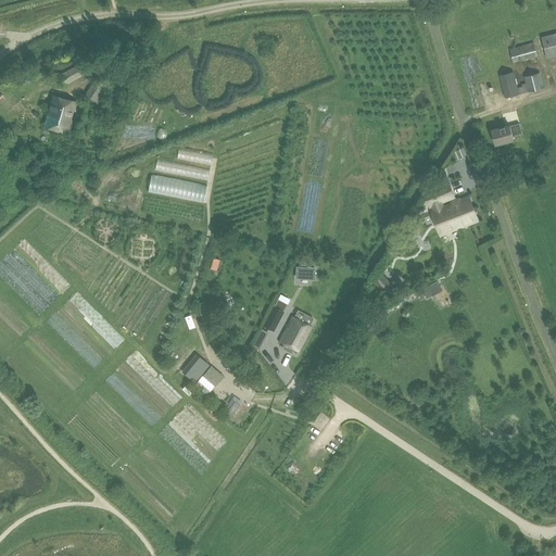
[(555,33),(541,38),(546,60),(555,57),(555,33)]
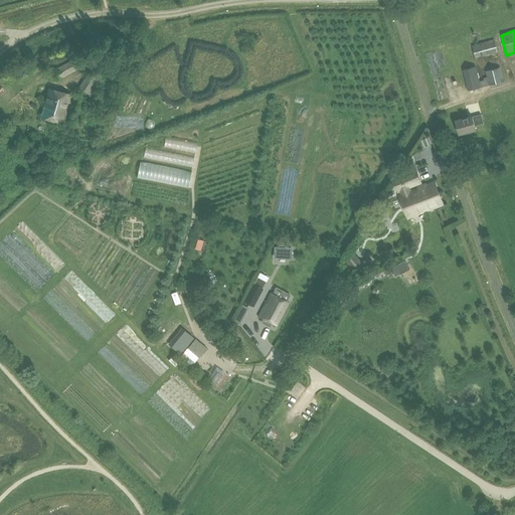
[(497,52),(494,40),(472,46),(475,58),(497,52)]
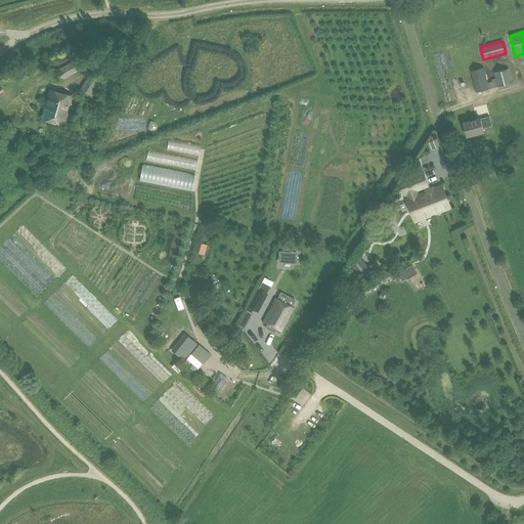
[(51,63),(60,80),(82,68),(73,51),(51,63)]
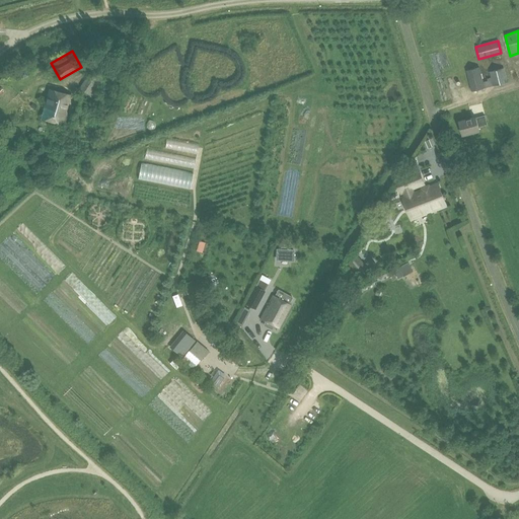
[(485,88),(479,67),(466,71),(471,91),(485,88)]
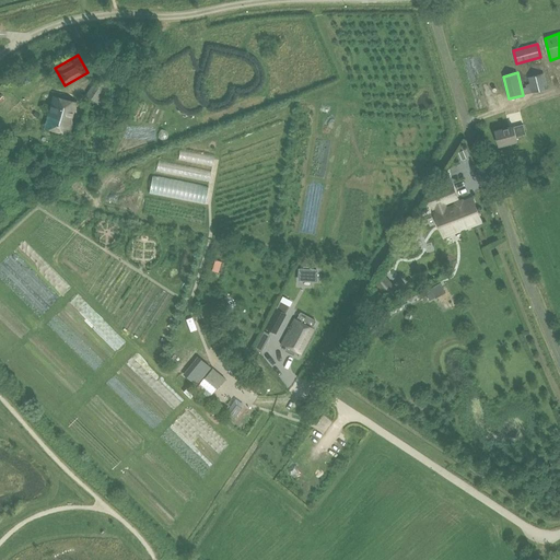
[(547,89),(544,73),(528,78),(533,92),(547,89)]
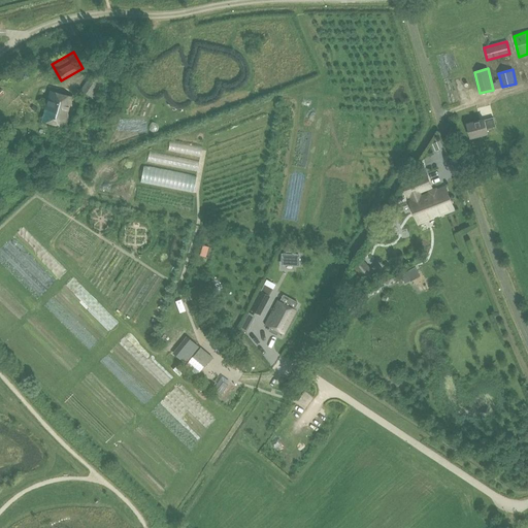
[(90,74),(79,90),(90,97),(101,81),(90,74)]
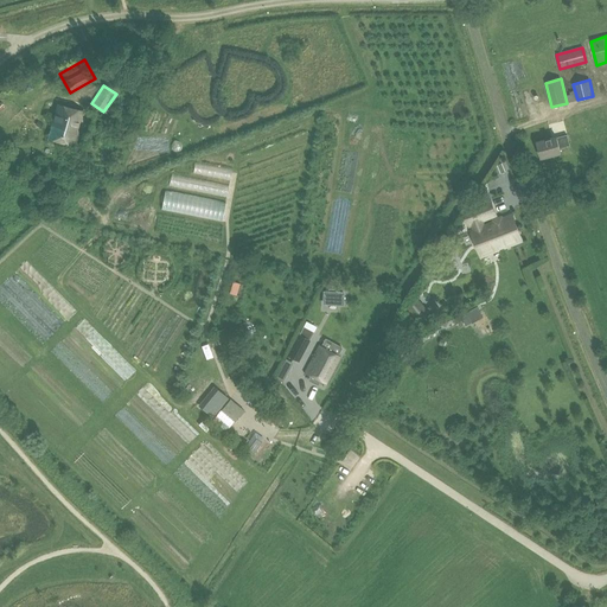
[(57,104),(48,139),(72,146),(72,144),(75,142),(77,135),(75,134),(82,112),(57,104)]
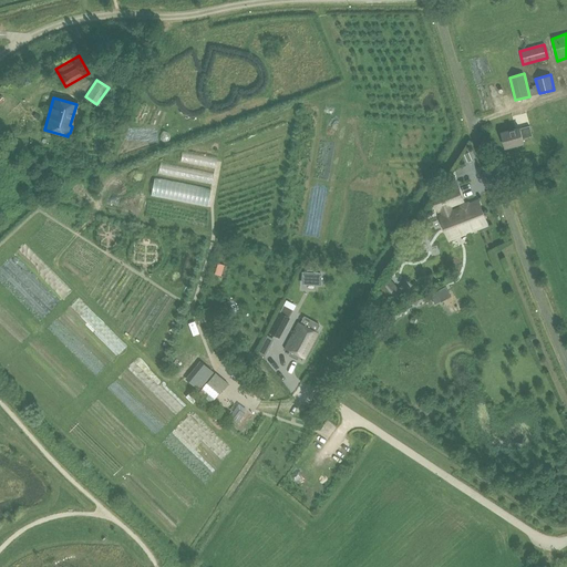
[(86,125),(92,107),(83,105),(78,123),(86,125)]
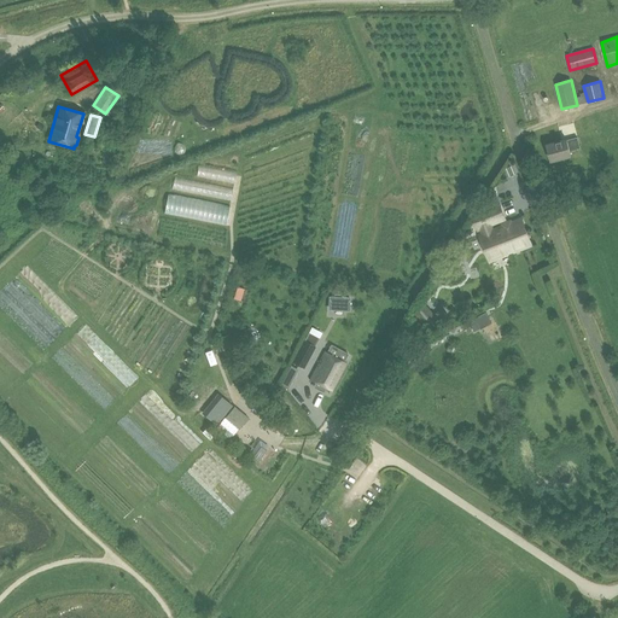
[(547,145),(551,161),(571,156),(570,151),(579,149),(577,138),(566,140),(547,145)]
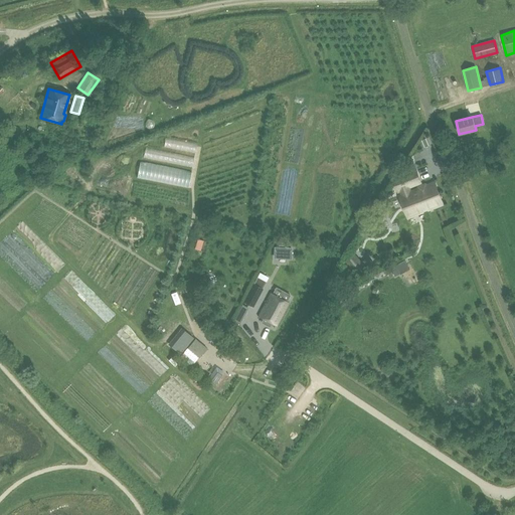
[(402,195),(400,196),(408,216),(442,203),(435,185),(425,189),(424,187),(409,192),(408,187),(419,183),(415,172),(394,180),(399,191),(401,190),(402,195)]
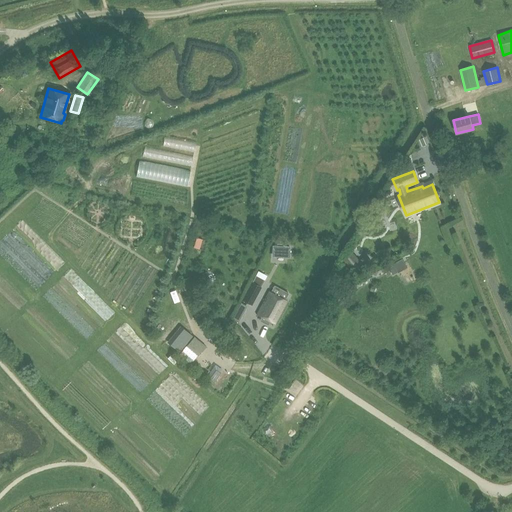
[(272,254),(289,255),(289,247),(285,246),(285,242),(277,242),(277,246),(272,246),(272,254)]
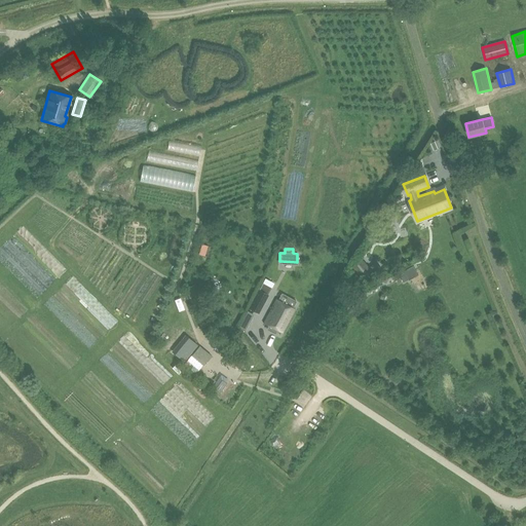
[(363,279),(371,272),(373,274),(381,268),(376,263),(370,268),(362,260),(352,267),(363,279)]
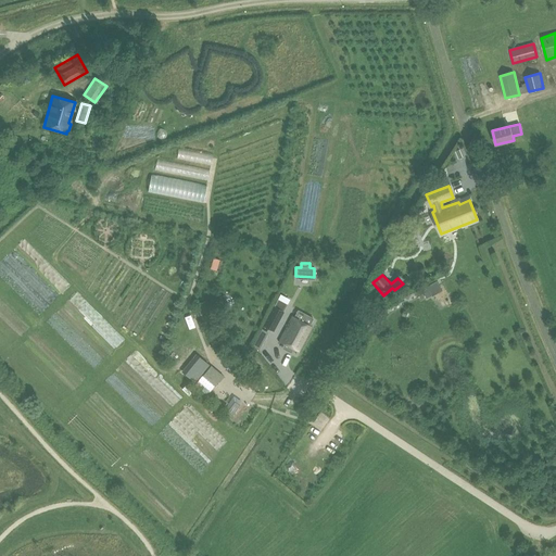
[(229,307),(224,295),(200,306),(205,318),(229,307)]
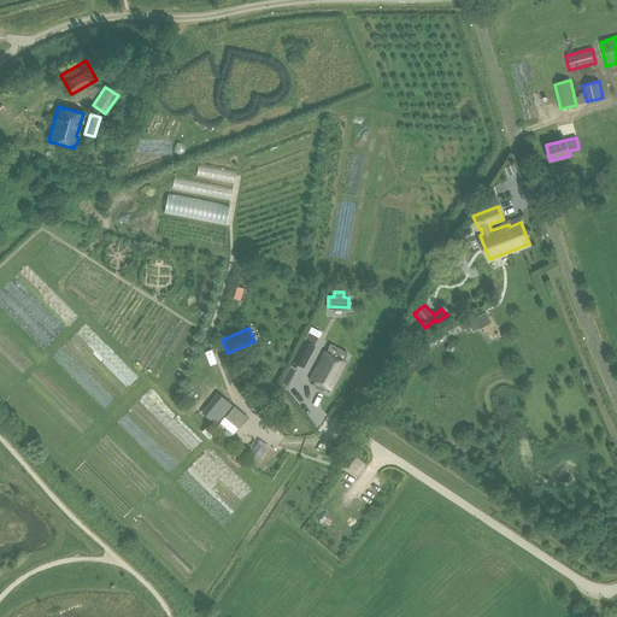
[(304,340),(292,360),(303,366),(315,346),(304,340)]
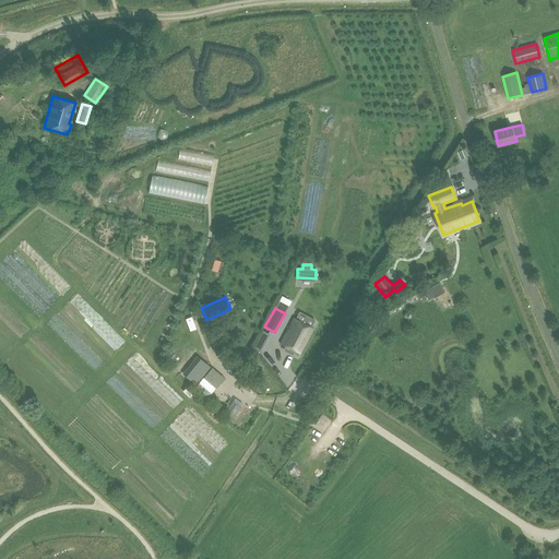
[(293,318),(280,343),(285,346),(294,351),(300,354),(313,329),(310,328),(314,320),(299,312),(296,319),(293,318)]
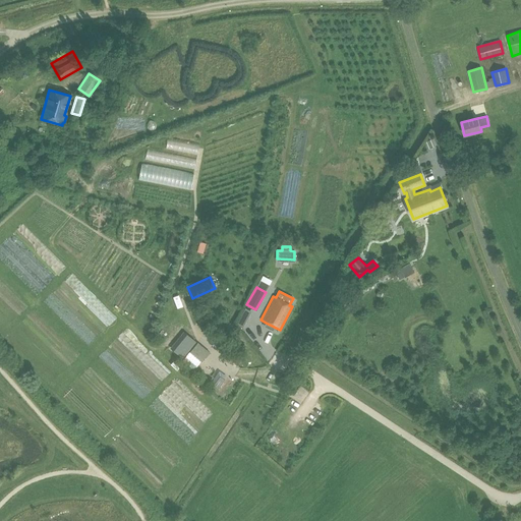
[(186,334),(173,350),(181,357),(195,341),(186,334)]
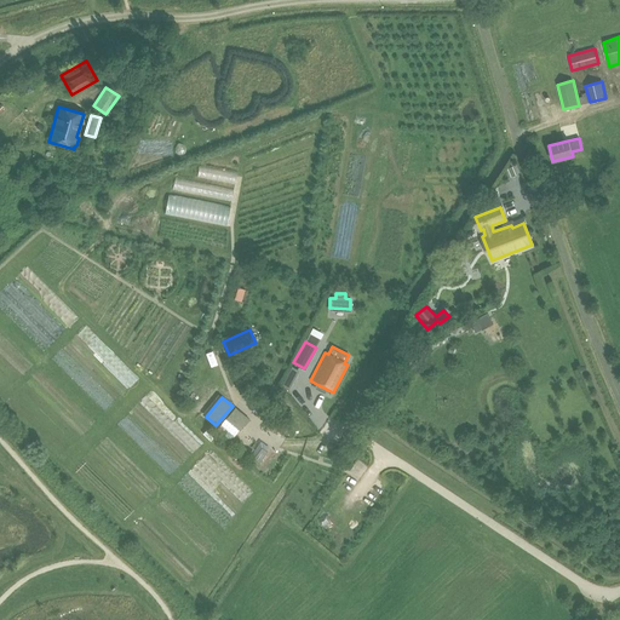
[(258,464),(267,452),(262,447),(252,459),(258,464)]
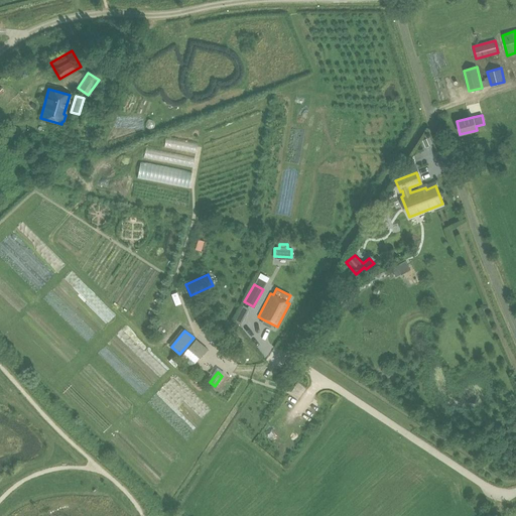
[(224,377),(213,393),(217,397),(229,381),(224,377)]
